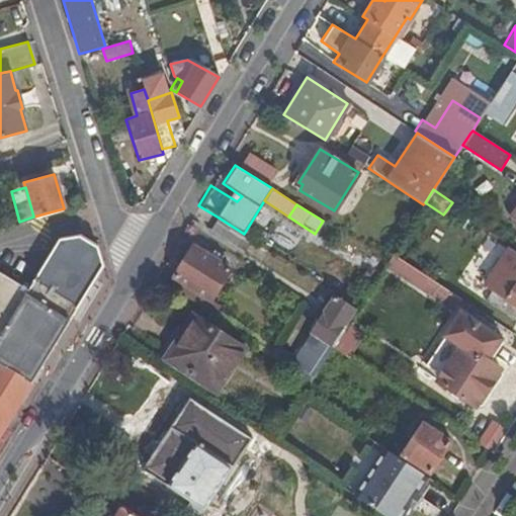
[(244,234),(219,218),(210,231),(244,253),(253,239),(244,234)]
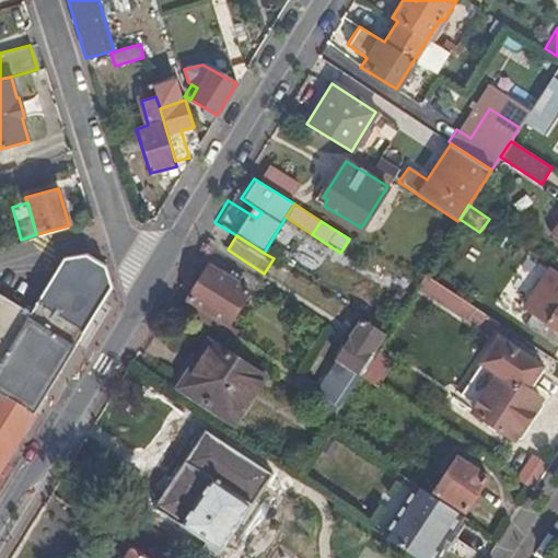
[(0,392),(33,414),(64,363),(112,286),(105,265),(85,253),(64,258),(31,314),(0,294),(0,392)]
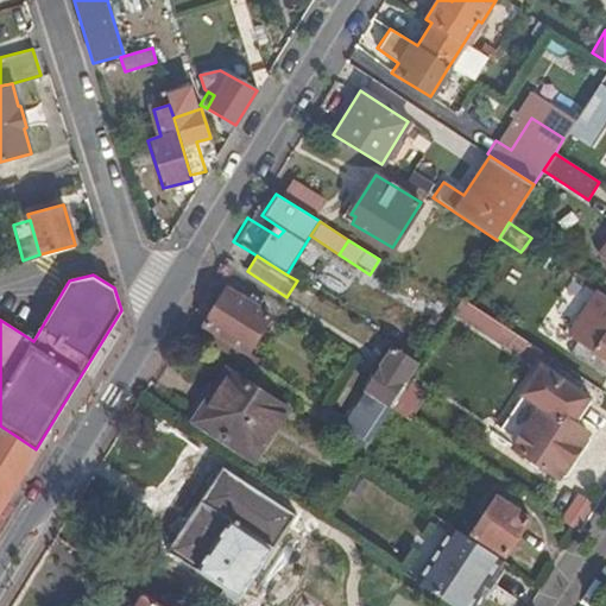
[(206,326),(200,335),(221,349),(227,340),(247,352),(269,316),(252,305),(245,301),(226,289),(204,324),(206,326)]
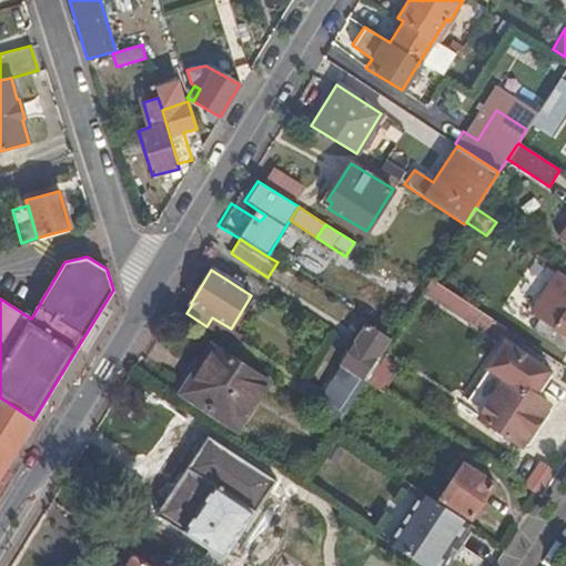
[(229,281),(235,285),(238,286),(243,280),(233,274),(229,281)]
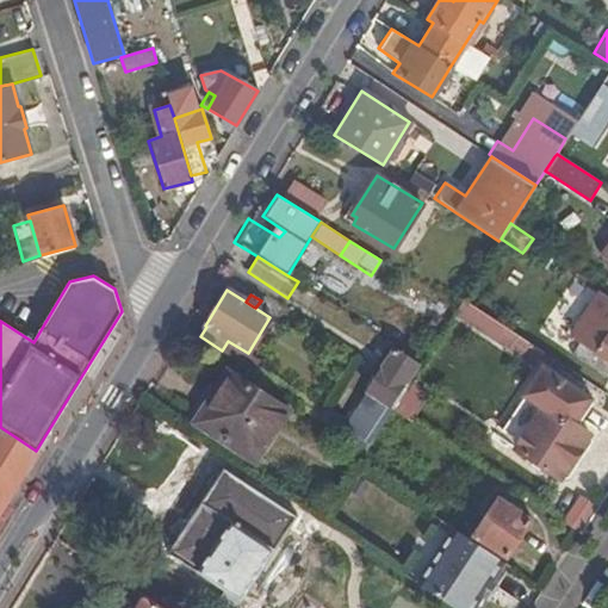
[(582,315),(583,317),(595,324),(584,342),(581,340),(579,341),(571,354),(607,378),(607,374),(607,302),(596,295),(582,315)]
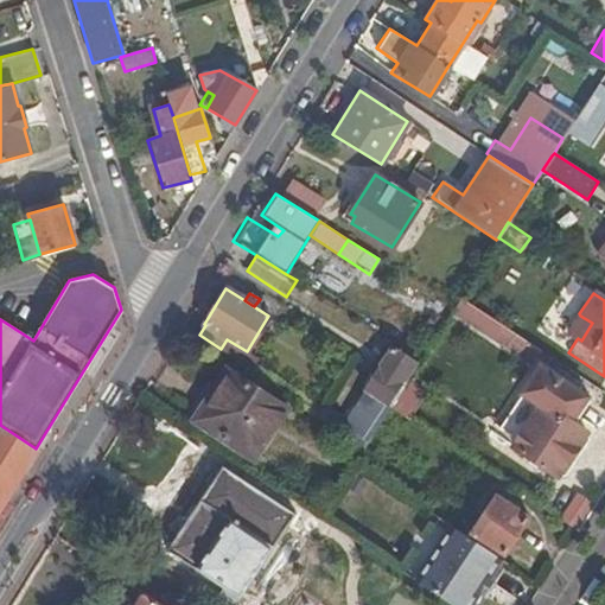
[(470,303),(459,297),(453,306),(453,307),(462,313),(495,335),(501,324),(470,303)]
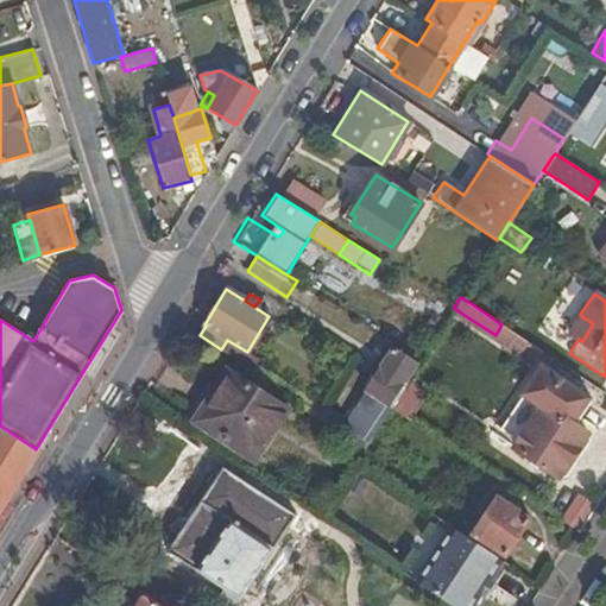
[(593,323),(581,316),(569,335),(578,340),(579,339),(582,341),(593,323)]
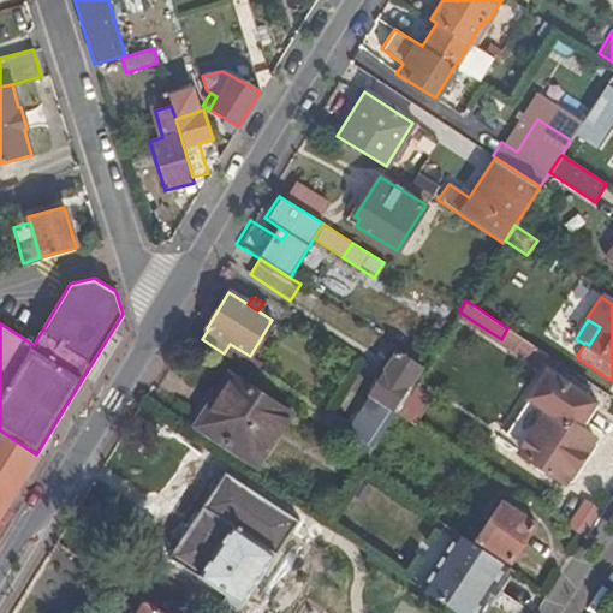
[(396,352),(358,411),(384,428),(394,411),(396,409),(392,406),(405,386),(406,386),(418,367),(396,352)]
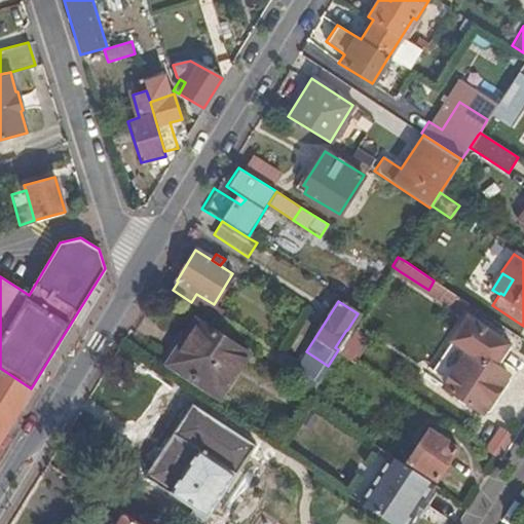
[(471,319),(454,340),(468,349),(446,380),(442,385),(481,412),(506,374),(491,364),(506,342),(471,319)]
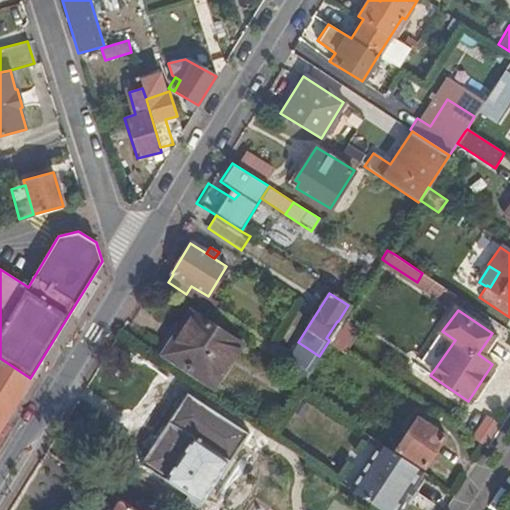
[(183,329),(167,354),(211,382),(237,342),(191,312),(181,328),(183,329)]
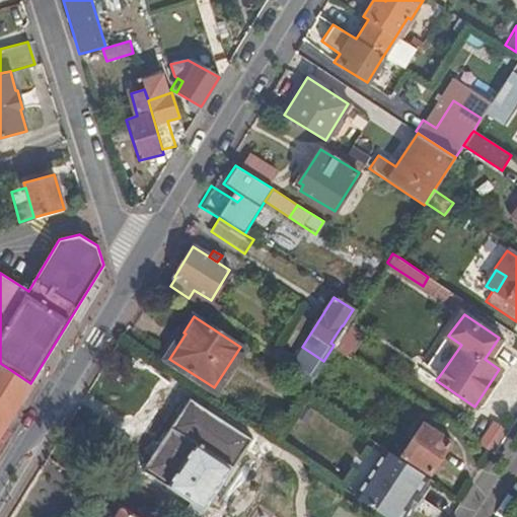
[(461,345),(448,336),(428,367),(440,375),(461,345)]
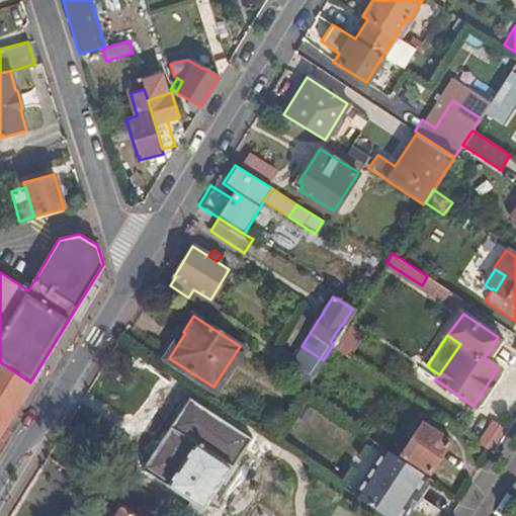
[(302,346),(290,363),(301,370),(312,376),(323,360),(302,346)]
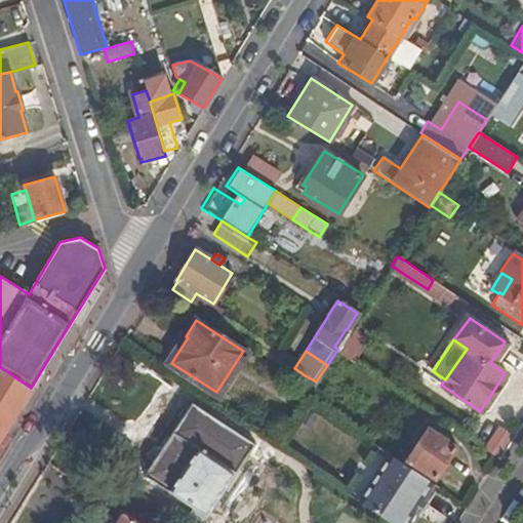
[(0,407),(13,416),(31,388),(0,367),(0,407)]
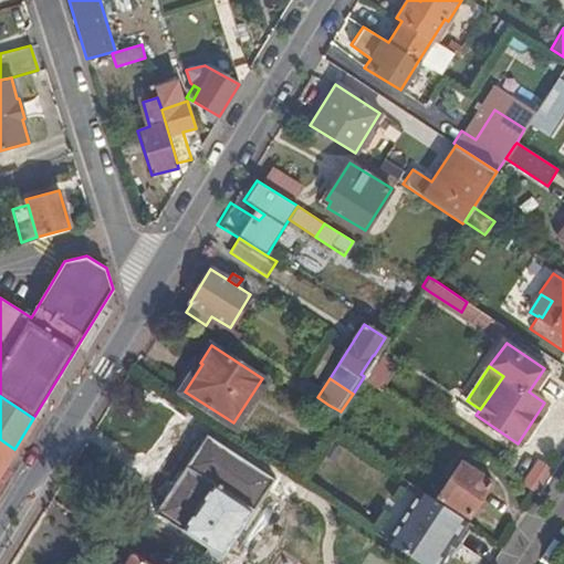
[(341,411),(329,405),(320,420),(331,428),(341,411)]
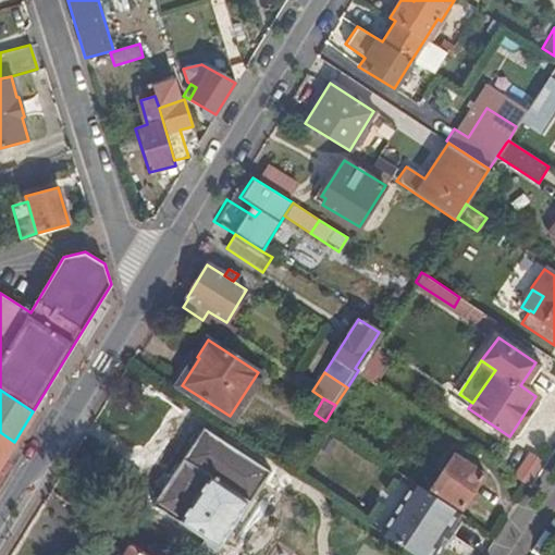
[(270,471),(202,427),(151,503),(218,549),(256,492),(270,471)]
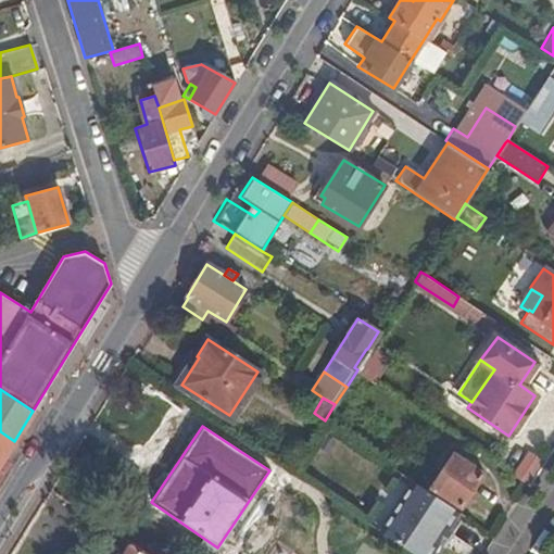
[(0,465),(14,441),(0,431),(0,465)]
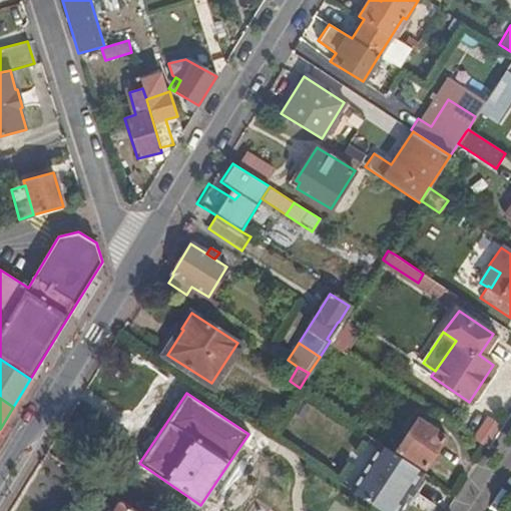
[(417,417),(395,448),(424,467),(445,436),(417,417)]
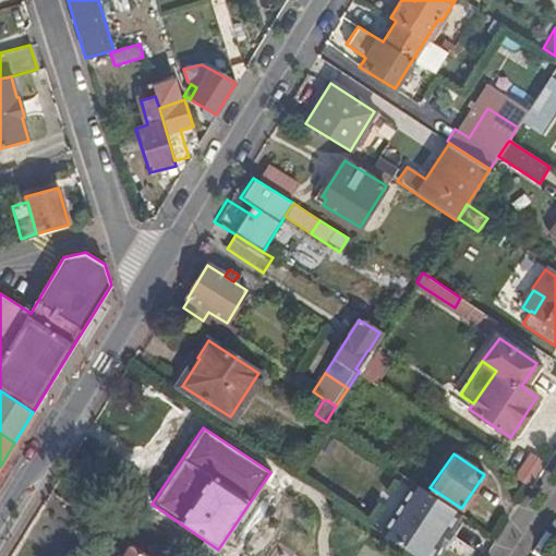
[(413,483),(381,532),(415,555),(430,555),(438,545),(448,531),(460,514),(413,483)]
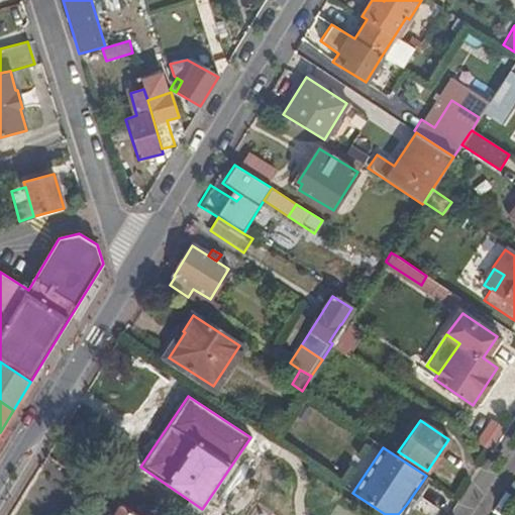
[(421,496),(415,492),(406,505),(412,510),(421,496)]
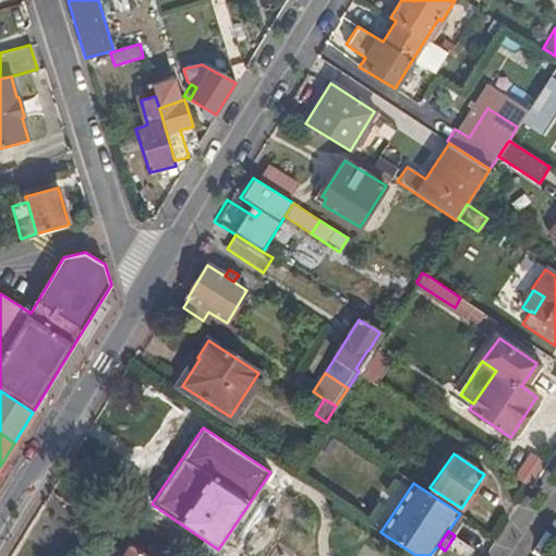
[(148,555),(131,544),(123,555),(148,555)]
